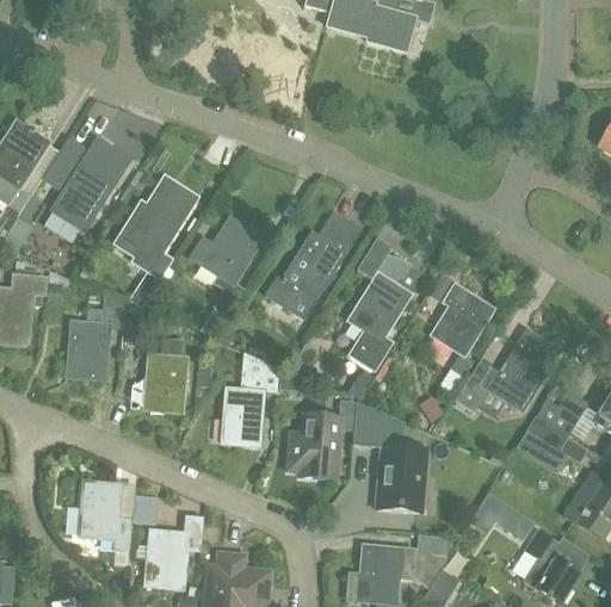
[(303,0),(302,8),(303,8),(304,7),(327,13),(325,25),(365,36),(363,41),(403,53),(414,18),(413,18),(418,4),(418,0),(303,0)]
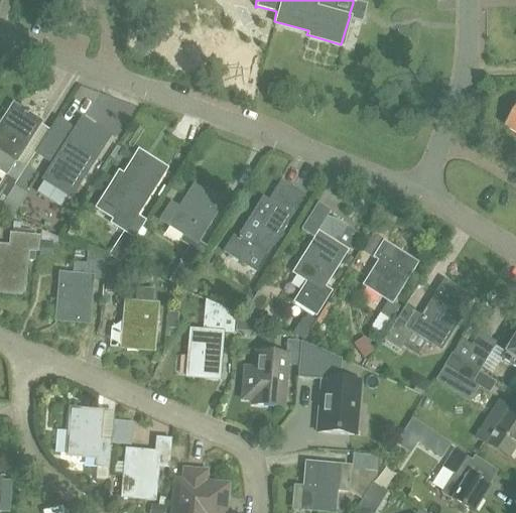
[(0,179),(0,204),(15,182),(26,166),(18,161),(41,124),(10,103),(0,118),(0,172),(3,175),(0,179)]
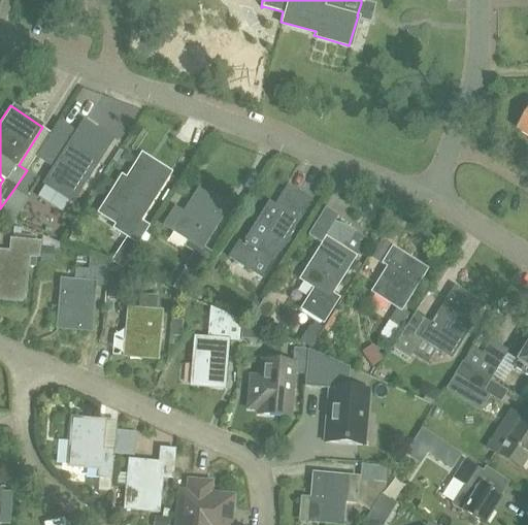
[(527,106),(516,127),(527,133),(527,106)]
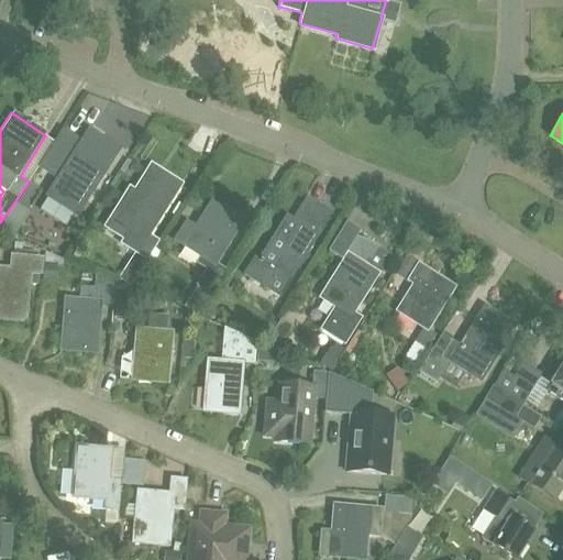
[(95,129),(87,140),(66,127),(41,166),(56,177),(46,194),(50,196),(42,207),(66,223),(74,211),(78,215),(122,147),(95,129)]
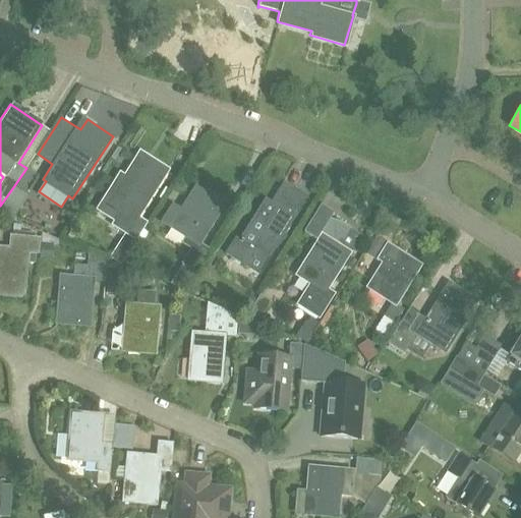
[(110,255),(121,263),(138,234),(142,227),(148,221),(133,212),(163,167),(137,151),(105,202),(119,211),(111,223),(124,232),(110,255)]
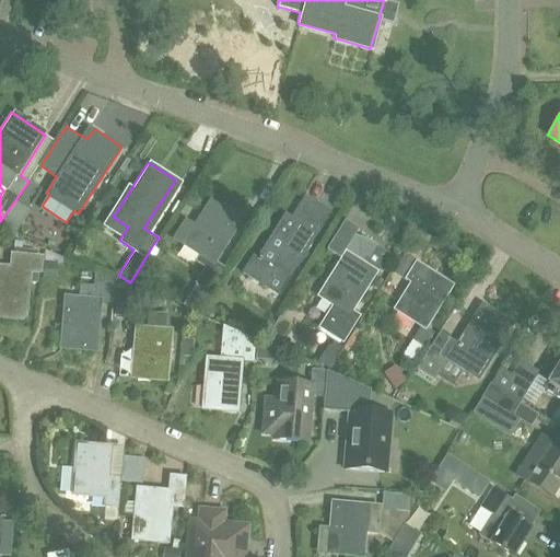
[(282,215),(255,257),(249,253),(238,269),(263,285),(266,286),(276,269),(284,275),(326,209),(303,195),(288,218),(282,215)]
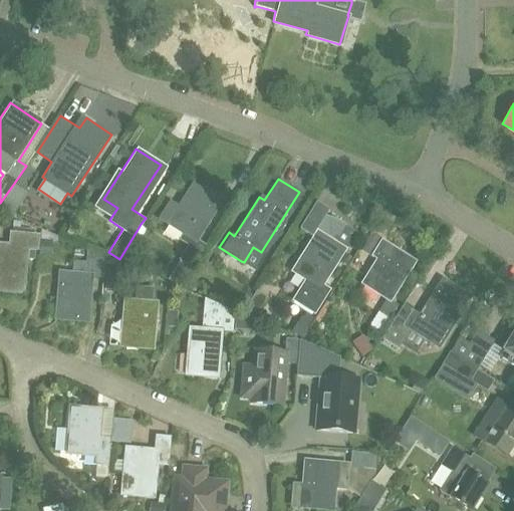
[(15,182),(0,203),(0,206),(13,214),(28,191),(15,182)]
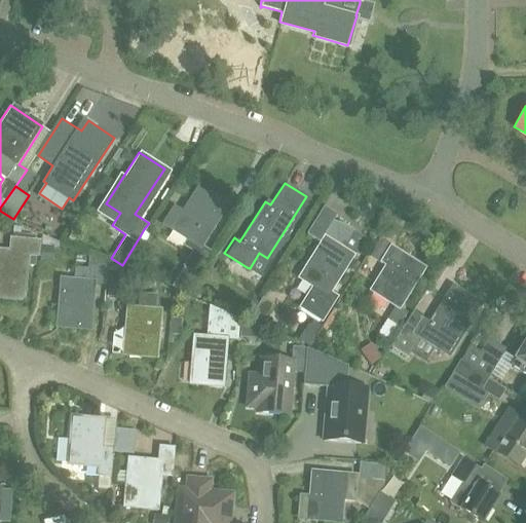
[(192,250),(197,241),(221,204),(203,193),(197,203),(188,197),(182,208),(174,202),(162,221),(188,237),(183,245),(192,250)]
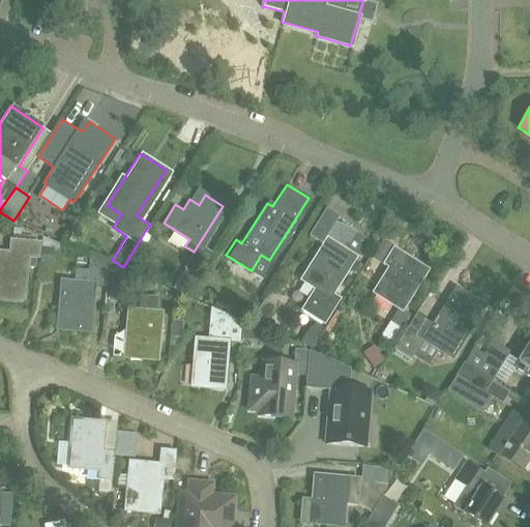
[(301,309),(325,324),(342,298),(332,292),(355,256),(345,249),(355,232),(346,226),(334,222),(299,277),(316,288),(301,309)]
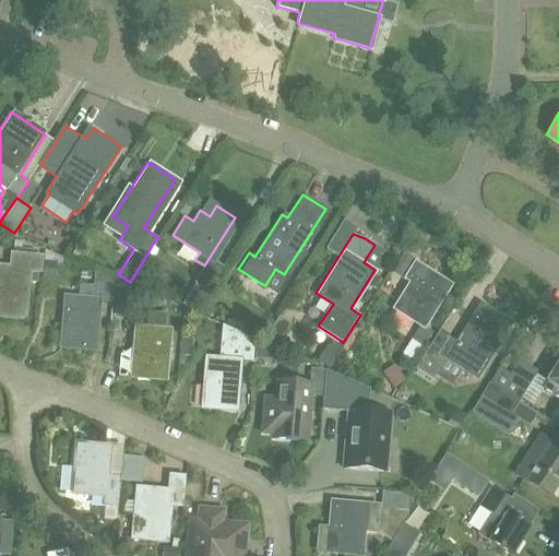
[(158,248),(153,244),(149,251),(154,255),(158,248)]
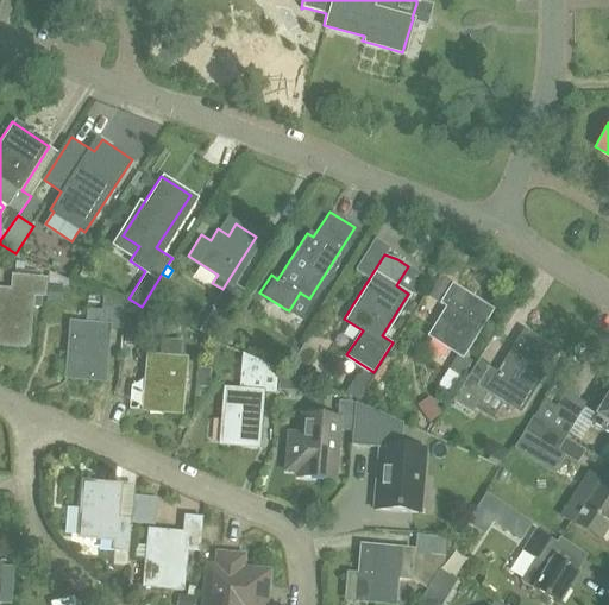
[(42,294),(43,278),(12,276),(11,290),(0,289),(0,342),(25,345),(29,304),(37,306),(38,292),(42,294)]
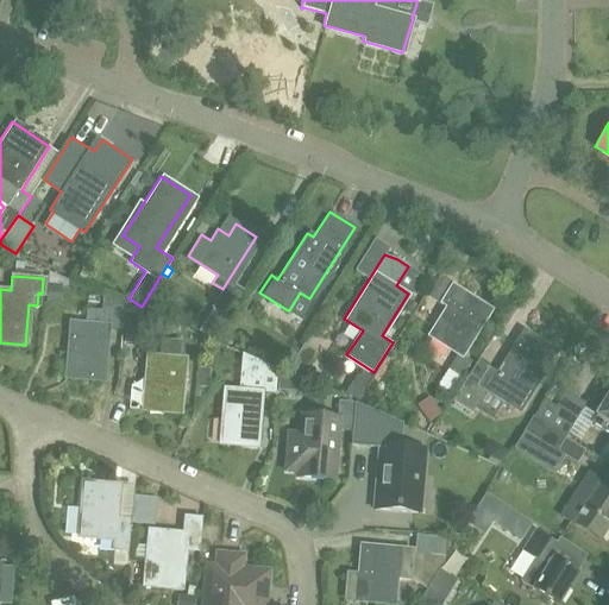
[(61,283),(48,282),(46,300),(58,301),(61,283)]
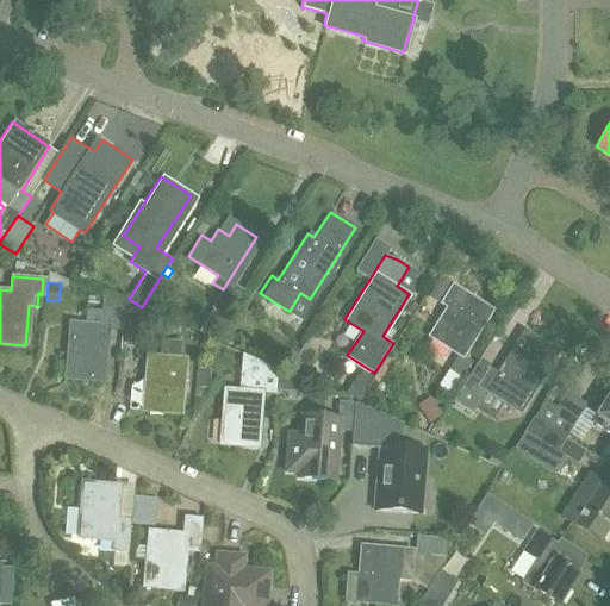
[(428,333),(459,354),(487,308),(450,285),(440,300),(446,304),(428,333)]
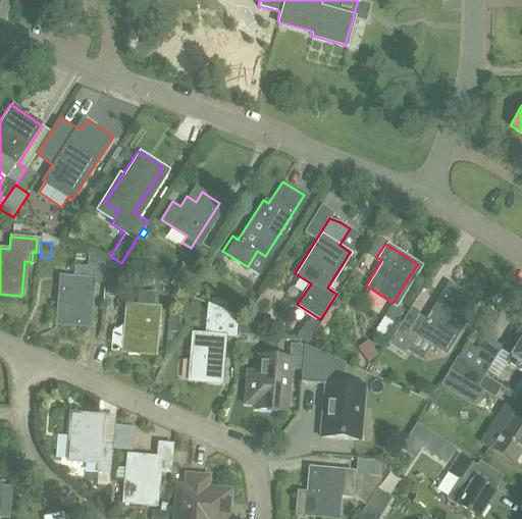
[(55,322),(87,324),(91,278),(105,279),(107,259),(88,251),(87,264),(74,263),(72,277),(59,276),(55,322)]
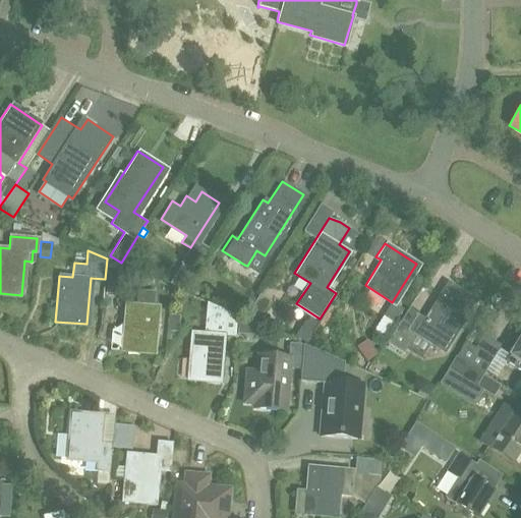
[(351,270),(356,260),(350,256),(345,266),(351,270)]
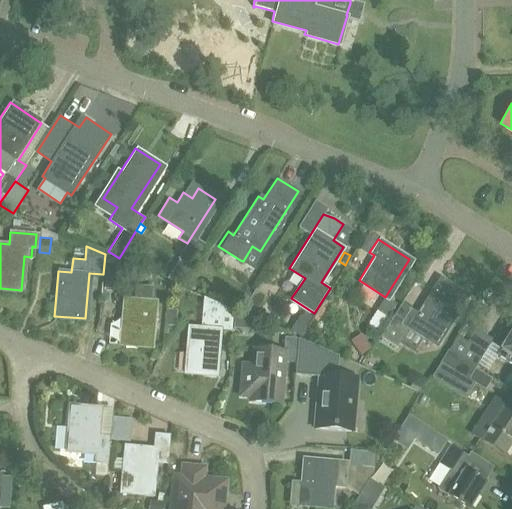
[(192,263),(181,256),(167,276),(178,283),(192,263)]
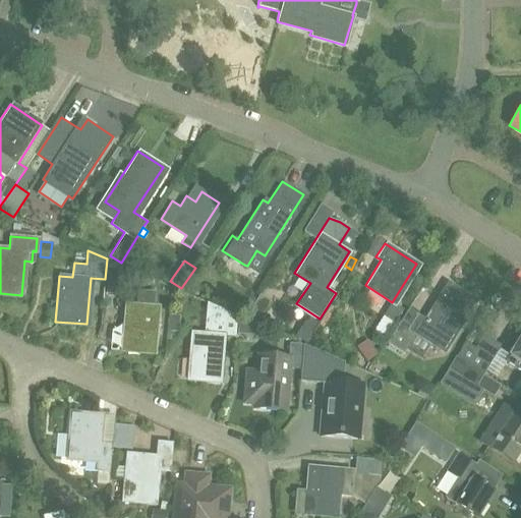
[(106,291),(118,292),(121,267),(109,266),(106,291)]
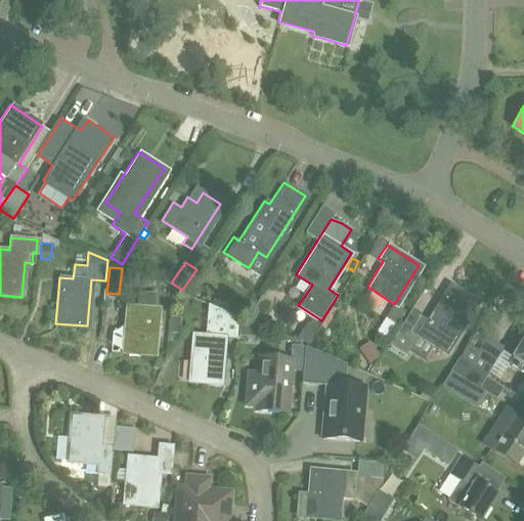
[(419,335),(448,353),(481,302),(451,283),(444,294),(442,293),(424,320),(418,316),(416,320),(408,315),(389,346),(391,347),(403,355),(405,356),(419,335)]
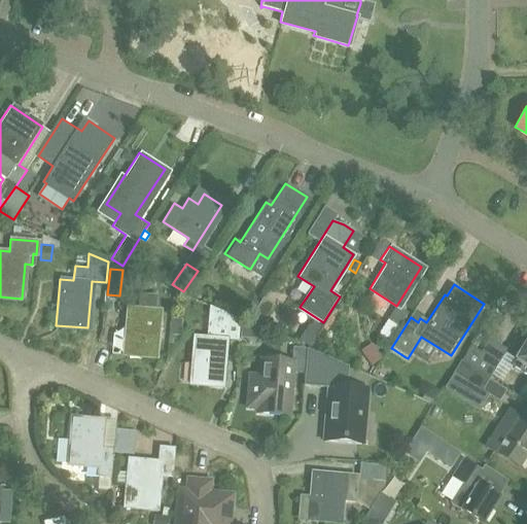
[(123,354),(154,356),(157,310),(159,294),(140,292),(139,309),(126,308),(123,354)]
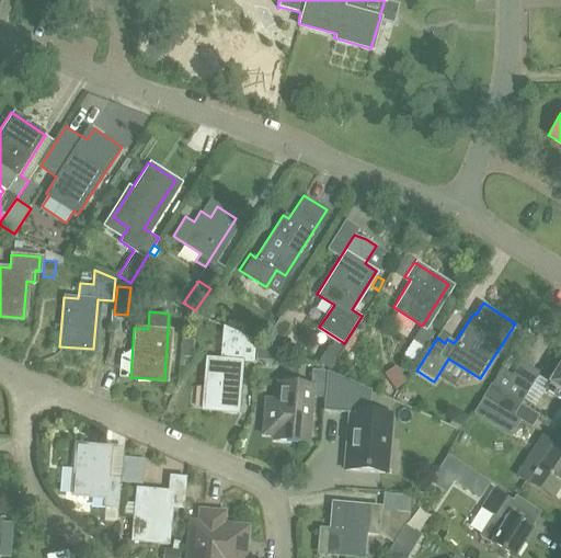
[(265,340),(277,348),(293,325),(281,316),(265,340)]
